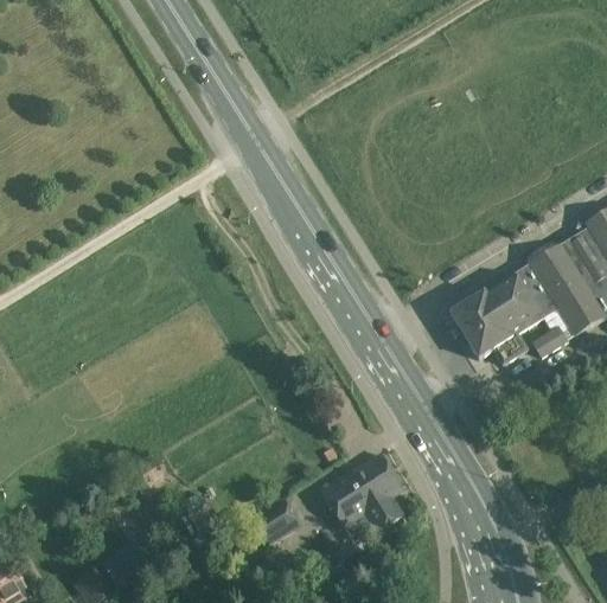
[(606,212),(586,226),(588,230),(561,247),(530,267),(485,295),(485,294),(471,303),(451,316),(479,361),(494,352),(504,367),(524,354),(528,352),(516,333),(544,315),(556,307),(564,321),(574,334),(576,339),(606,319),(606,212)]
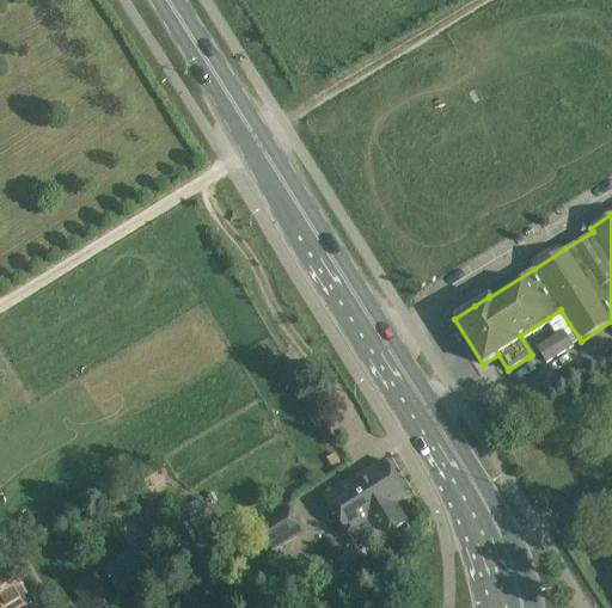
[(564,333),(538,349),(548,362),(573,347),(564,333)]
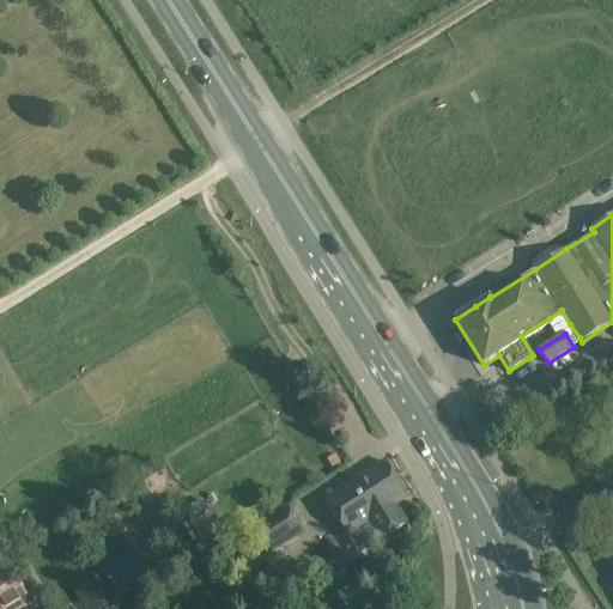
[(398,504),(408,498),(386,461),(327,498),(351,534),(371,521),(381,537),(408,521),(398,504)]
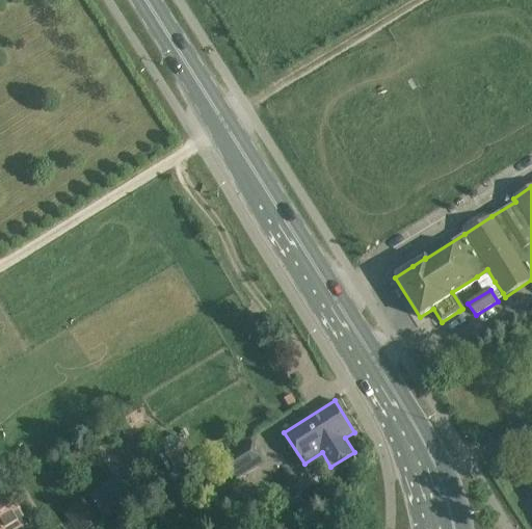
[(129,424),(144,415),(138,405),(123,415),(129,424)]
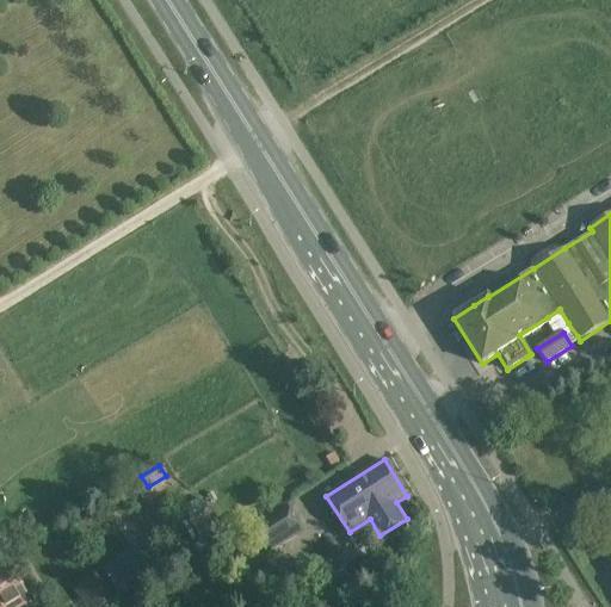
[(198,536),(220,524),(209,505),(208,506),(202,495),(184,506),(190,515),(187,516),(198,536)]
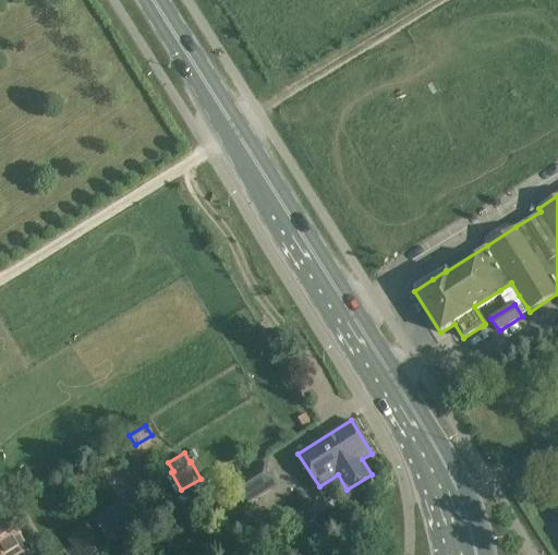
[(243,505),(275,485),(262,463),(230,483),(243,505)]
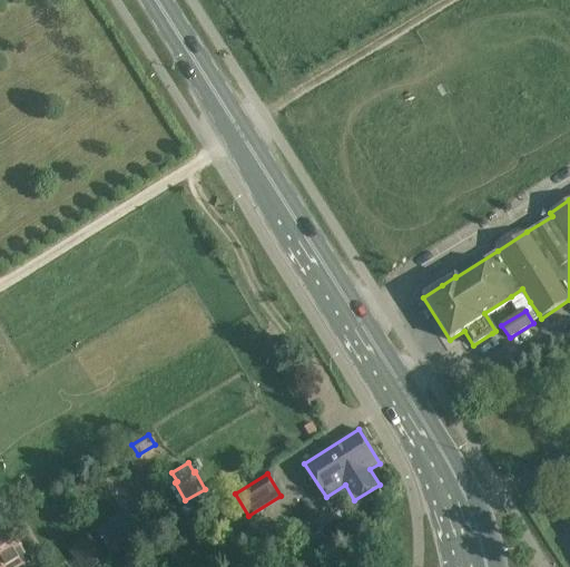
[(126,512),(96,534),(107,549),(137,529),(126,512)]
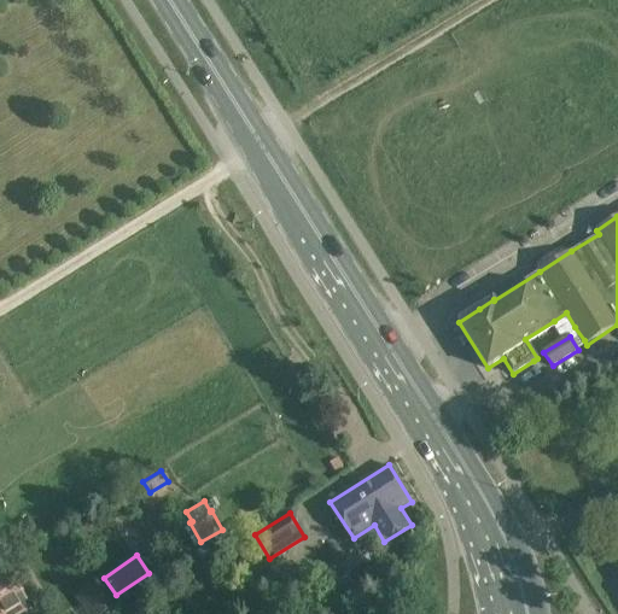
[(18,613),(33,606),(7,563),(0,567),(0,613),(18,613)]
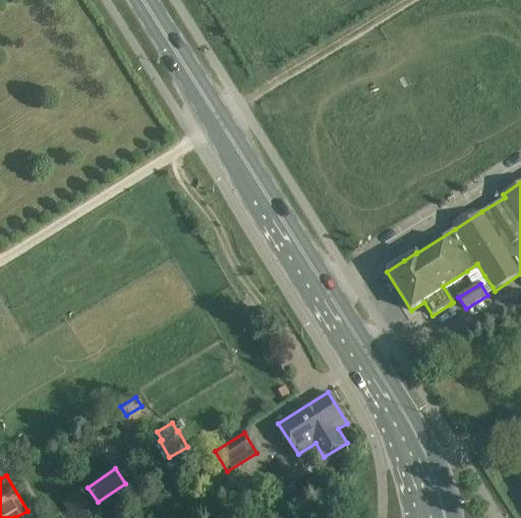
[(63,505),(72,517),(92,517),(102,511),(85,488),(63,505)]
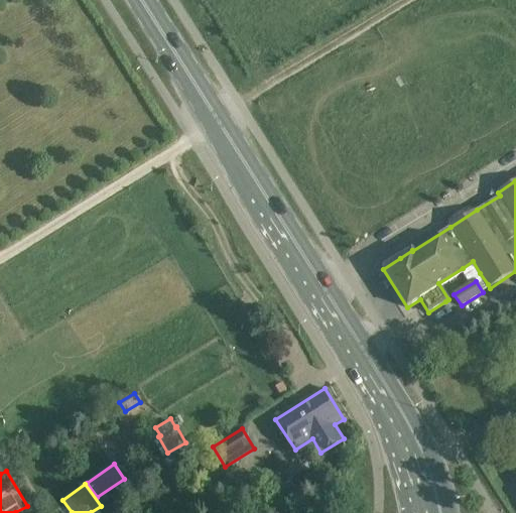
All buildings are outlined.
